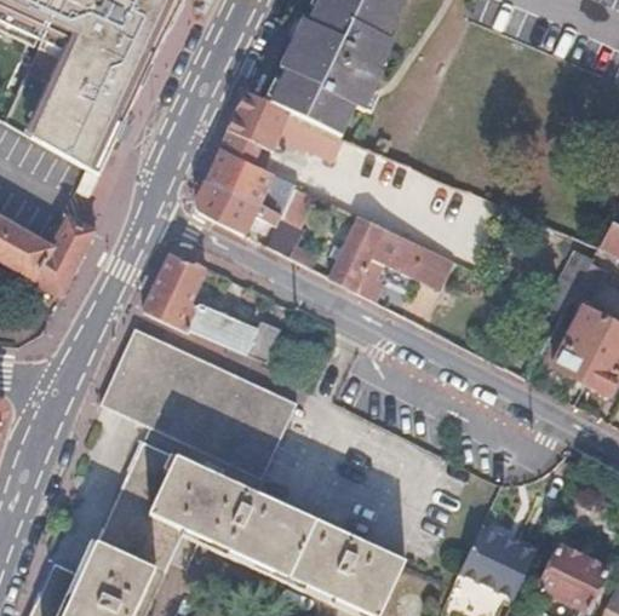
[(0,17),(68,50),(28,134),(34,138),(46,144),(58,151),(72,159),(84,166),(86,167),(97,173),(166,34),(182,0),(0,0),(0,17)]
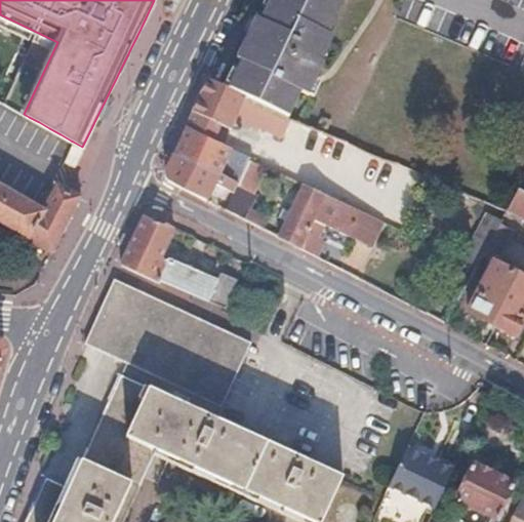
[(270,0),(260,19),(254,17),(244,39),(235,59),(239,61),(227,89),(289,118),(301,94),(307,96),(334,35),(329,33),(345,0),(270,0)]
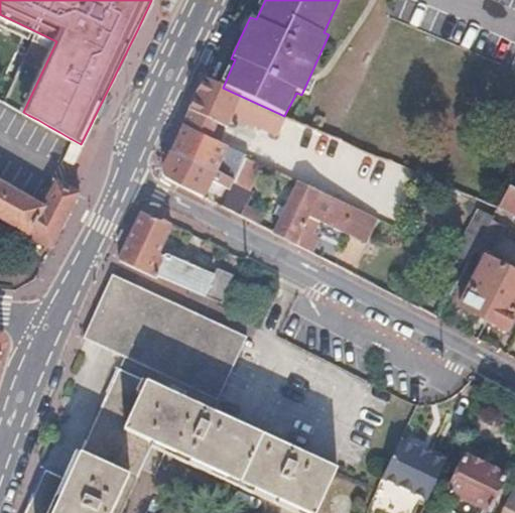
[(284,116),(222,88),(202,78),(184,114),(181,121),(210,133),(213,127),(216,120),(226,125),(232,113),(276,132),(284,116)]
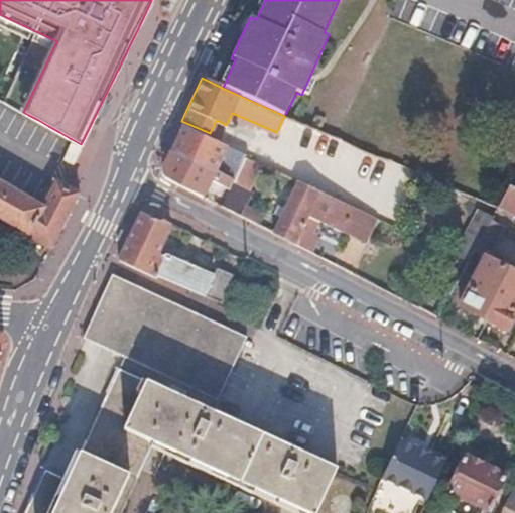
[(210,133),(181,121),(170,146),(215,167),(234,176),(244,154),(246,151),(210,133)]
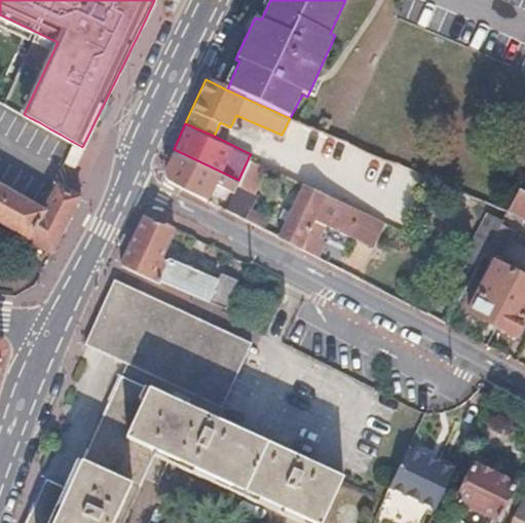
[(65,160),(74,164),(82,147),(73,142),(65,160)]
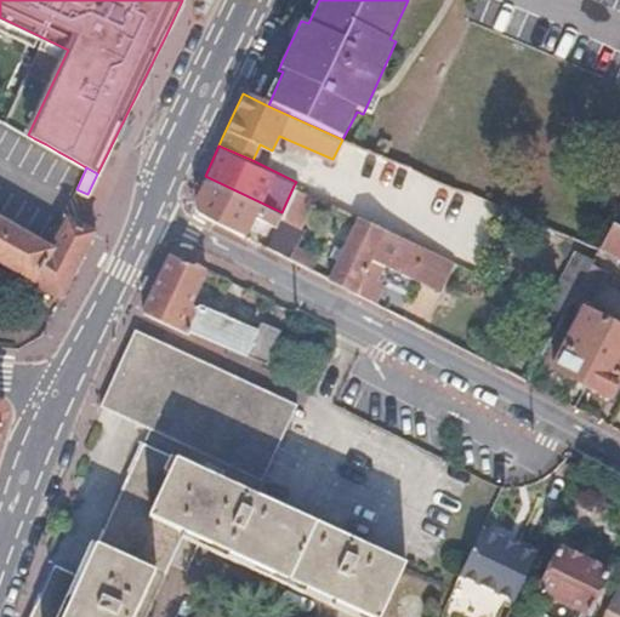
[(259,201),(205,176),(199,190),(194,201),(194,206),(195,209),(199,211),(244,234),(259,201)]
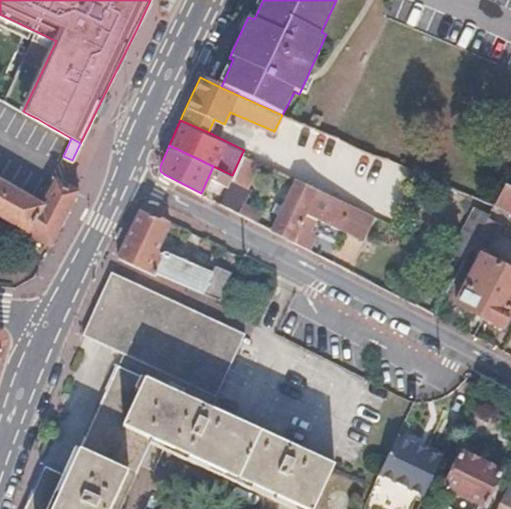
[(259,160),(242,153),(232,175),(248,182),(259,160)]
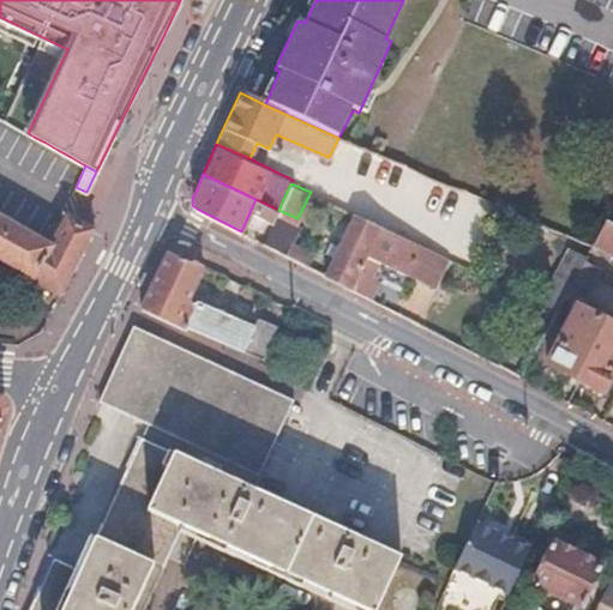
[(89,231),(94,224),(65,207),(47,240),(36,234),(24,227),(12,221),(0,213),(0,258),(58,291),(89,231)]
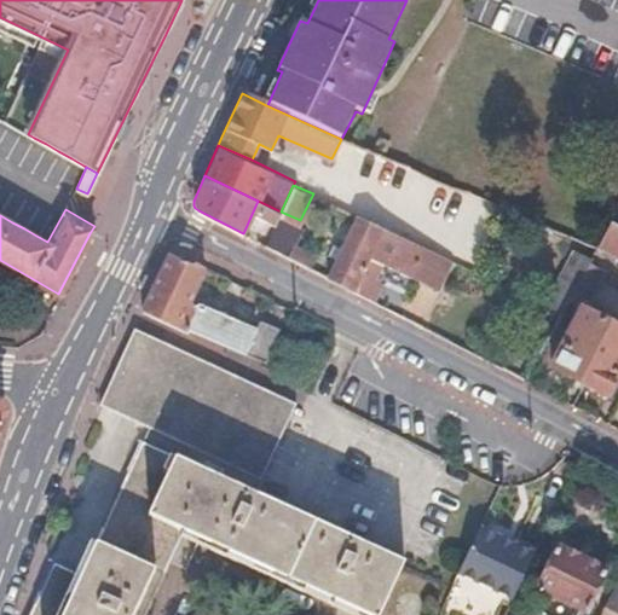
[(358,214),(328,276),(369,297),(377,280),(370,277),(377,261),(439,289),(454,256),(358,214)]
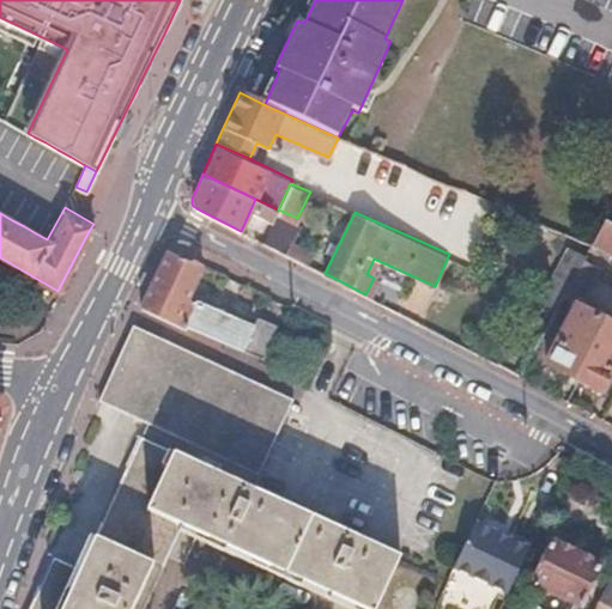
[(611,223),(605,219),(592,244),(611,254),(611,223)]
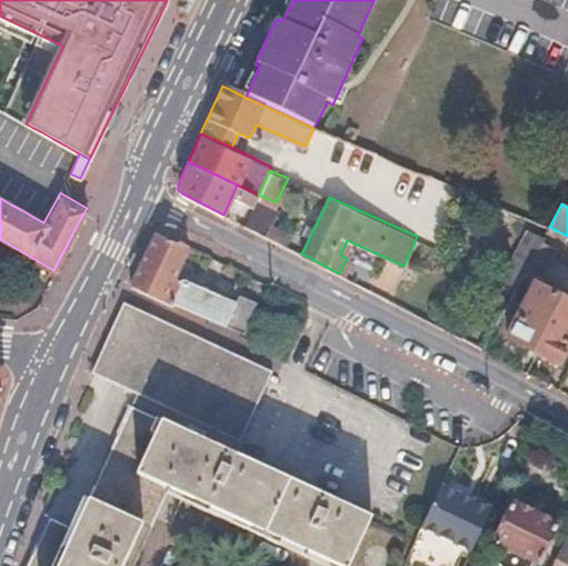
[(268,222),(262,235),(284,245),(289,234),(268,222)]
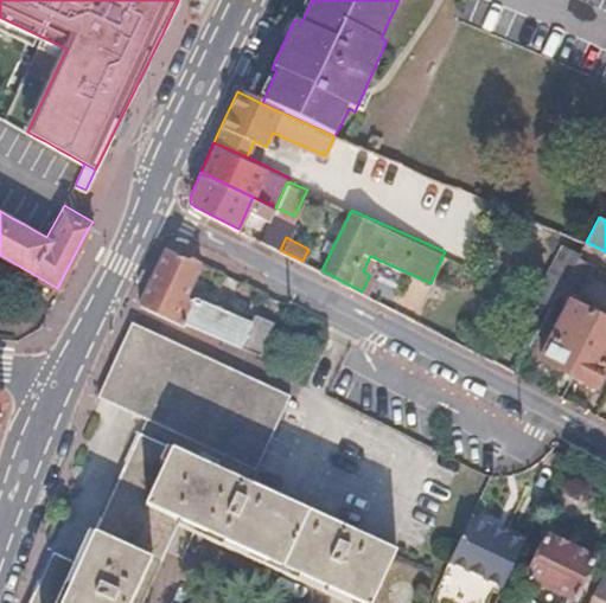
[(186,255),(166,245),(140,300),(236,347),(247,324),(193,296),(185,301),(180,289),(192,283),(198,270),(196,269),(202,258),(192,254),(186,255)]
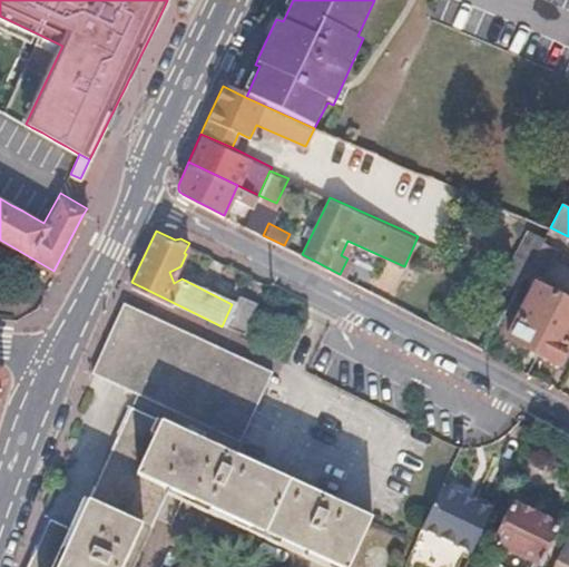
[(550,244),(540,238),(523,273),(527,275),(531,266),(538,270),(550,244)]
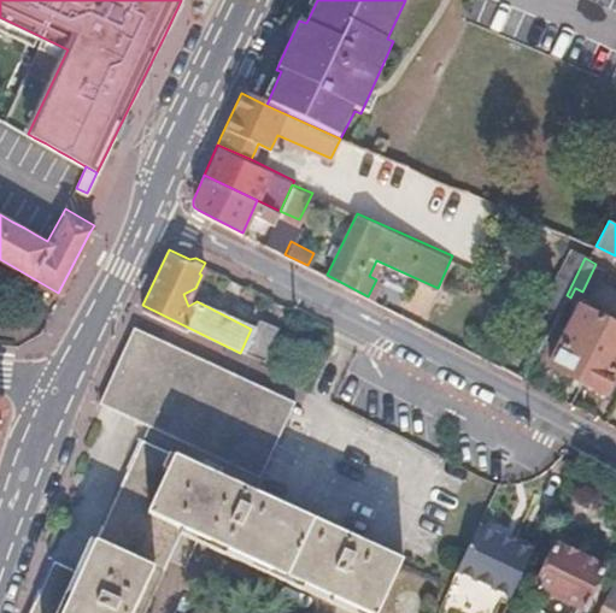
[(615,319),(580,301),(550,363),(602,389),(615,361),(615,319)]
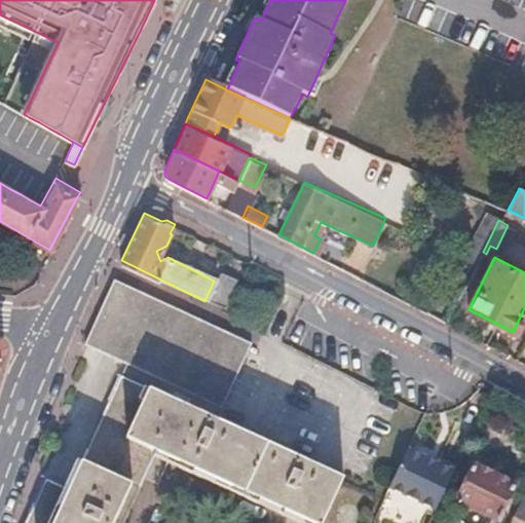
[(218,273),(214,281),(204,301),(224,309),(237,283),(218,273)]
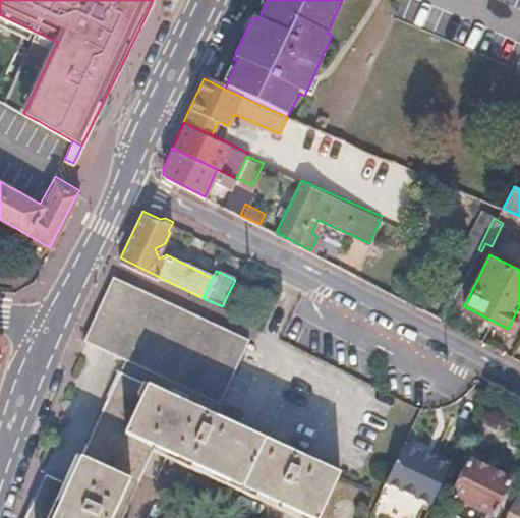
[(249,342),(112,278),(107,288),(83,338),(87,340),(97,344),(124,357),(221,402),(224,396),(229,384),(235,372),(240,361),(245,350),(249,342)]
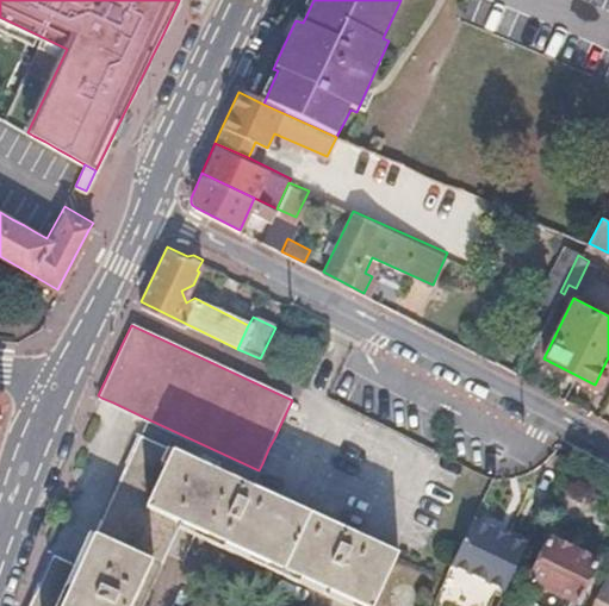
[(174,445),(140,429),(123,466),(112,488),(98,522),(92,532),(79,562),(53,550),(33,592),(26,605),(140,605),(145,593),(166,553),(176,528),(213,543),(347,605),(370,605),(397,550),(253,482),(209,462),(174,445)]
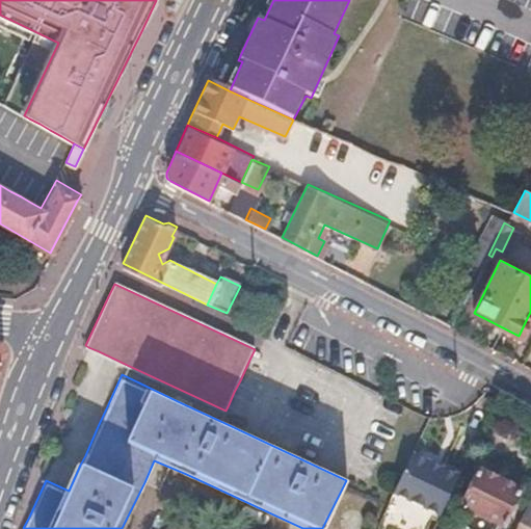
[(428,458),(414,451),(396,487),(440,509),(457,472),(440,463),(439,466),(427,460),(428,458)]
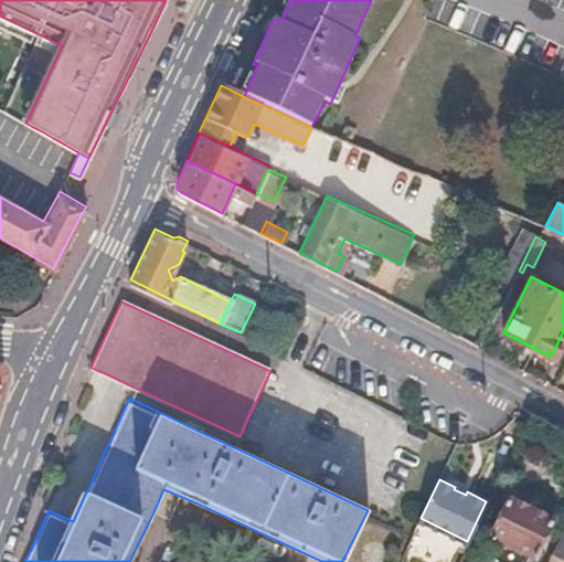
[(551,516),(508,495),(489,532),(495,536),(485,554),(499,561),(520,561),(527,551),(532,554),(551,516)]
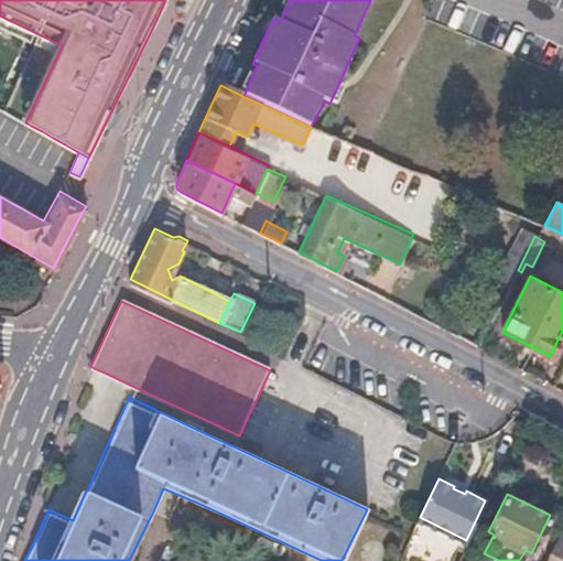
[(562,522),(544,560),(560,560),(562,558),(562,522)]
